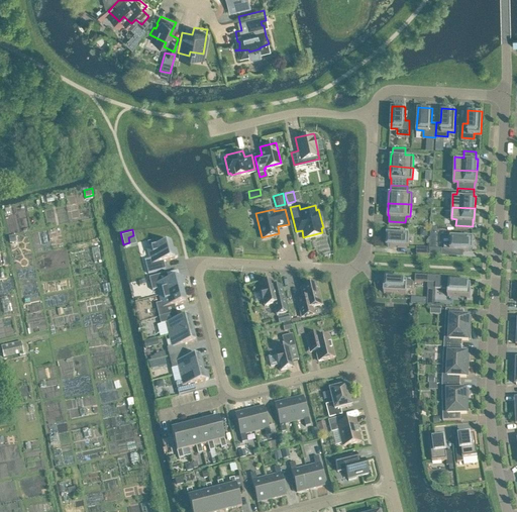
[(409,245),(410,232),(387,231),(387,239),(388,239),(388,243),(409,245)]
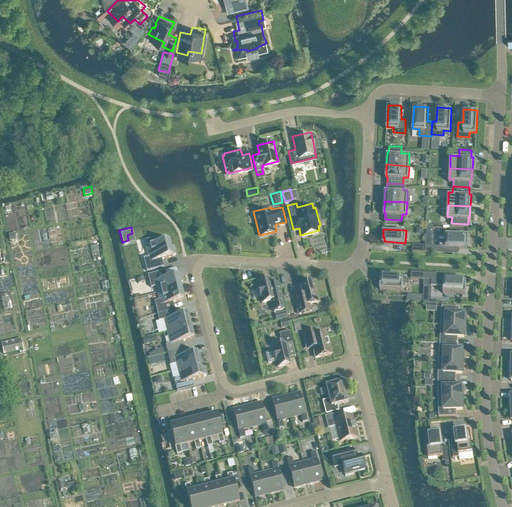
[(468,241),(469,234),(446,232),(446,239),(440,239),(440,245),(466,246),(467,241),(468,241)]
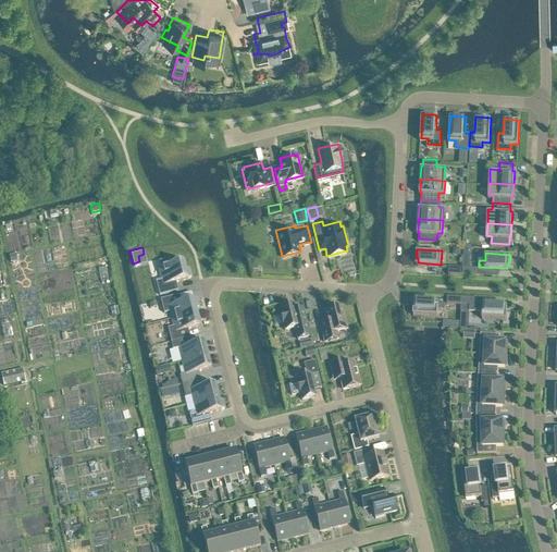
[(169,255),(159,258),(160,264),(157,265),(160,277),(156,278),(159,292),(177,287),(175,278),(187,274),(190,273),(188,266),(186,266),(184,258),(170,261),(169,255)]
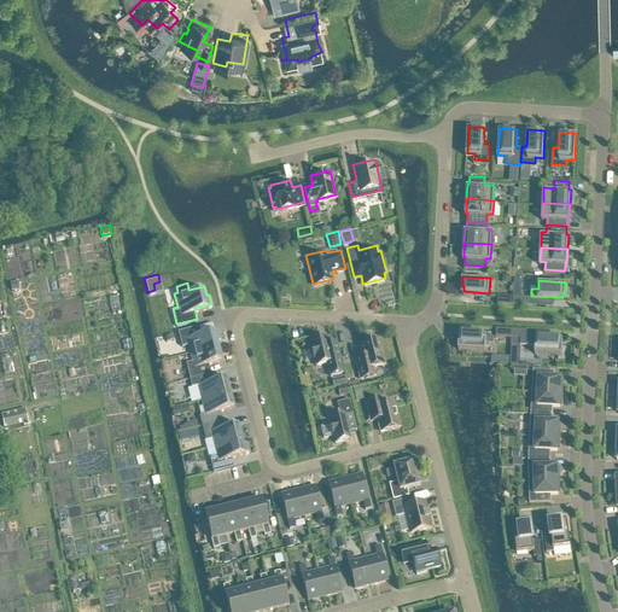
[(187,342),(188,350),(219,342),(217,337),(222,337),(220,327),(200,332),(198,322),(178,328),(181,343),(187,342)]
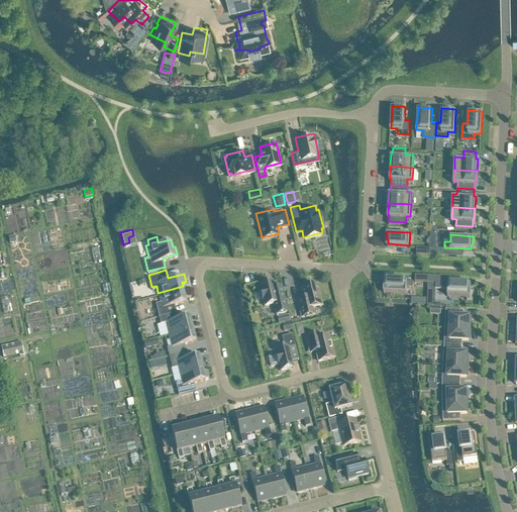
[(427,280),(426,302),(434,302),(435,286),(448,287),(447,293),(471,295),(471,282),(442,281),(443,275),(428,274),(427,280)]
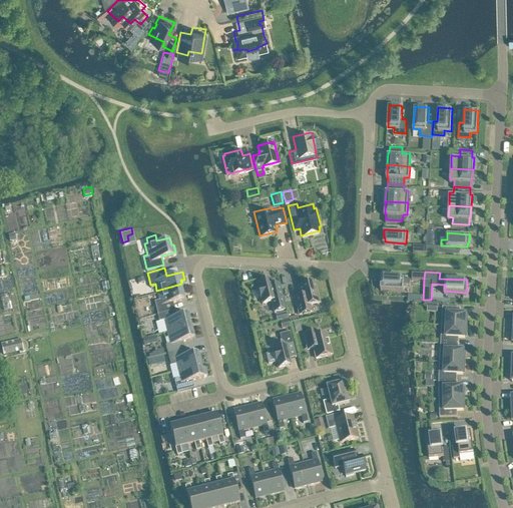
[(410,283),(410,277),(383,276),(383,281),(381,281),(381,288),(403,290),(404,283),(410,283)]
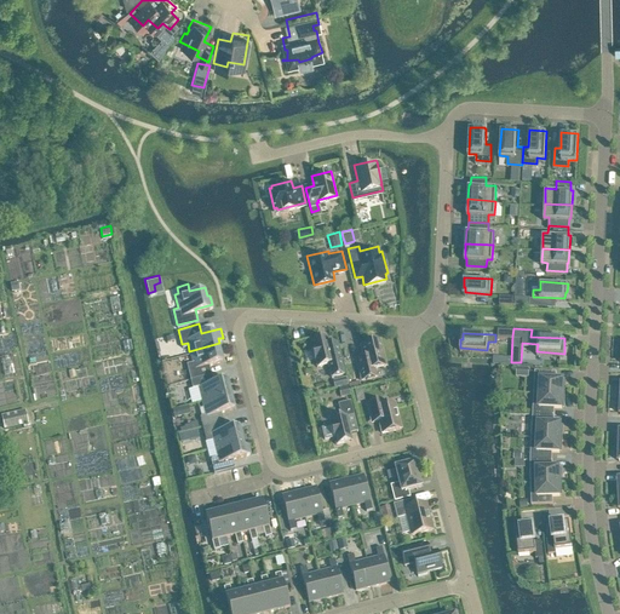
[(328,342),(326,334),(310,338),(313,345),(311,345),(315,357),(316,363),(328,361),(331,373),(344,371),(336,339),(328,342)]
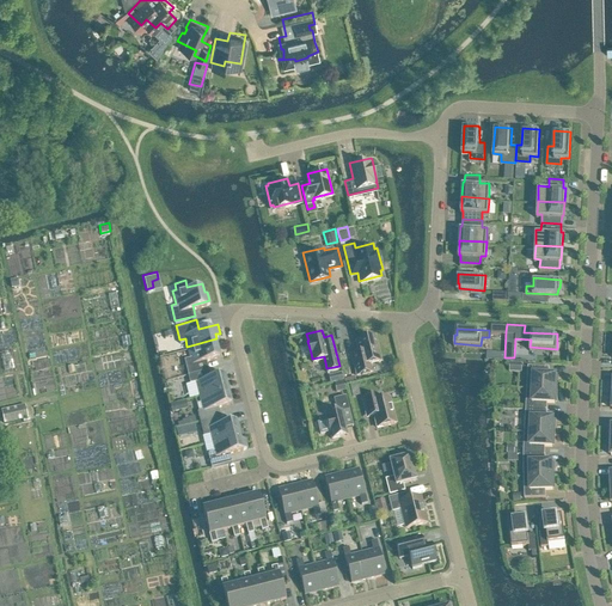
[(374,334),(355,338),(359,349),(352,350),(356,372),(371,368),(369,361),(380,357),(374,334)]
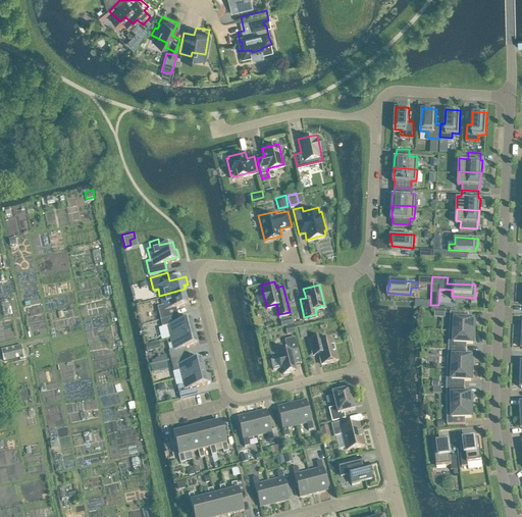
[(185,289),(159,296),(161,303),(157,304),(160,316),(177,312),(175,304),(188,302),(185,289)]
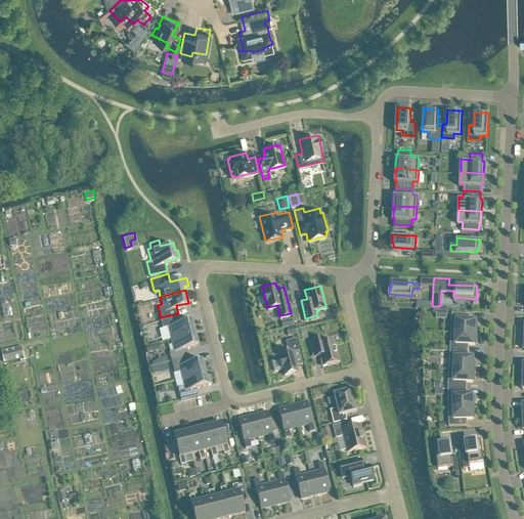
[(447,315),(447,308),(437,307),(436,315),(447,315)]
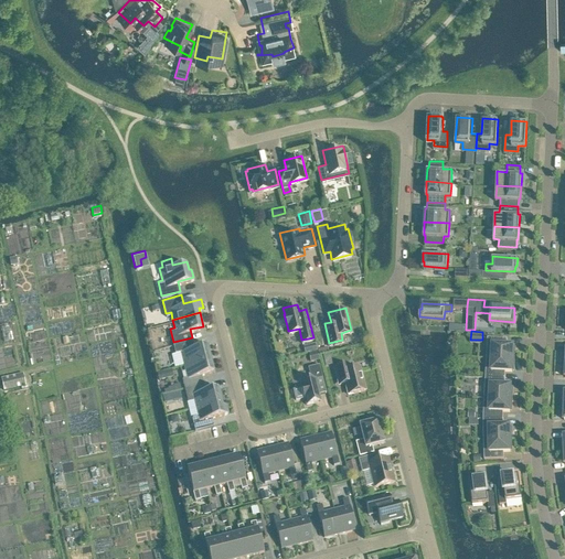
[(487,354),(514,356),(514,348),(513,347),(513,343),(507,343),(507,335),(488,334),(487,354)]
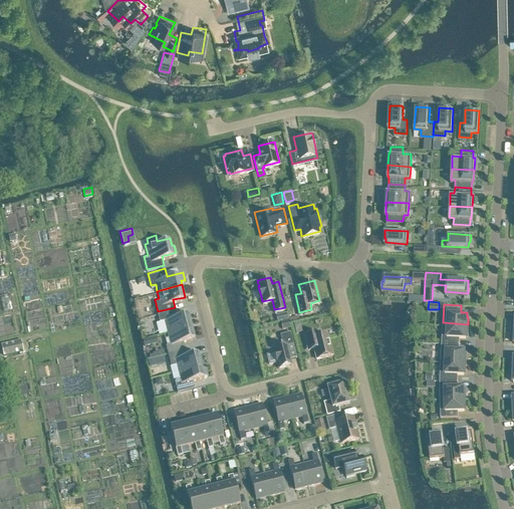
[(167,330),(192,323),(189,312),(177,315),(175,307),(158,311),(160,318),(165,317),(165,318),(164,318),(167,330)]
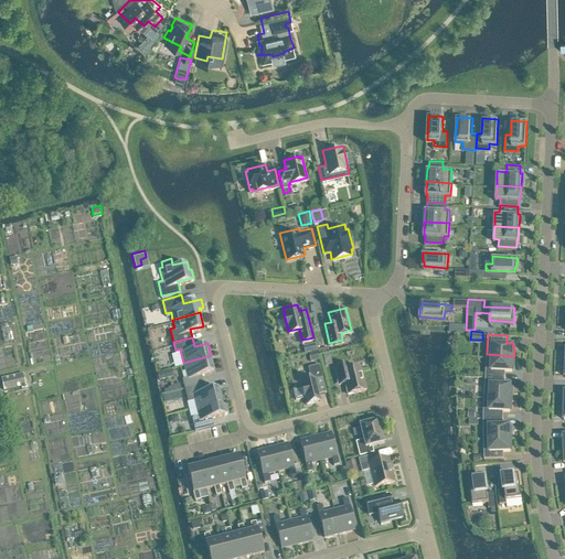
[(311,358),(319,356),(318,347),(309,350),(311,358)]
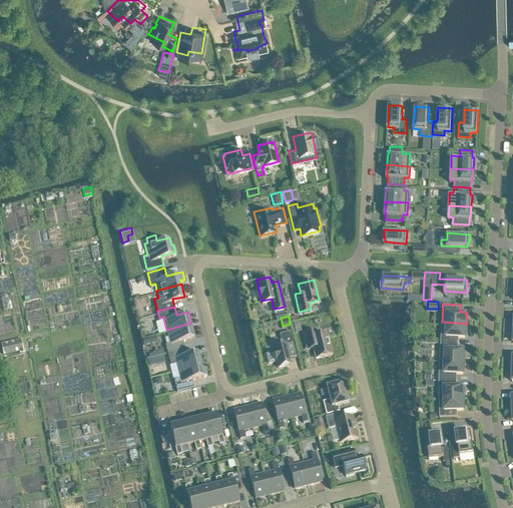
[(467,331),(467,324),(442,322),(441,341),(458,342),(459,335),(465,335),(465,331),(467,331)]
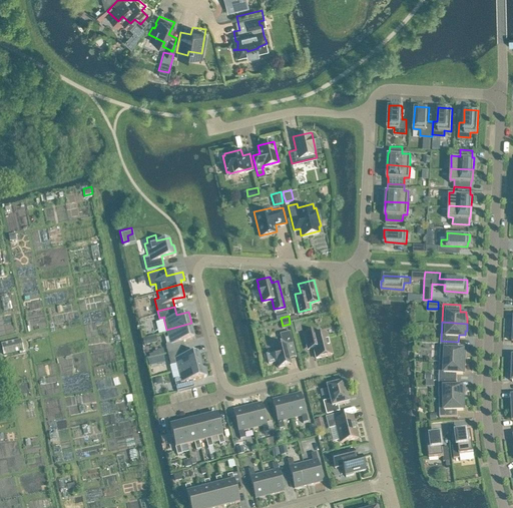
[(167,350),(184,346),(182,338),(194,335),(191,323),(166,330),(169,341),(165,342),(167,350)]
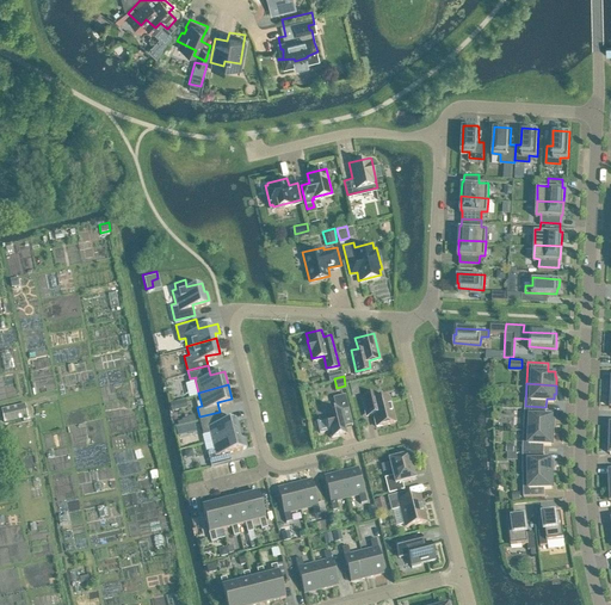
[(377,397),(376,390),(362,394),(365,409),(372,408),(376,424),(394,419),(388,394),(377,397)]
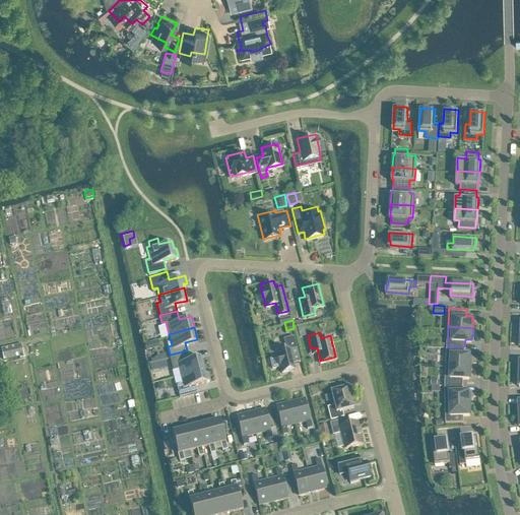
[(277,353),(277,355),(269,357),(271,366),(279,364),(279,365),(280,365),(281,370),(295,367),(294,361),(300,359),(294,333),(283,336),(285,346),(276,348),(277,353)]
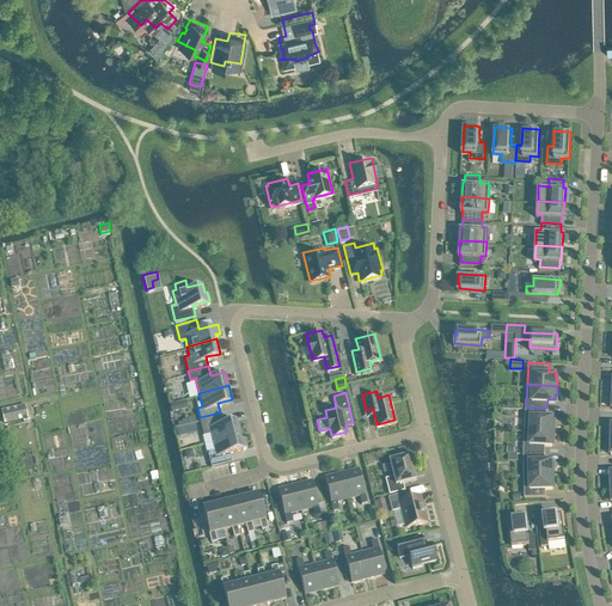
[(4,420),(28,415),(25,401),(1,406),(4,420)]
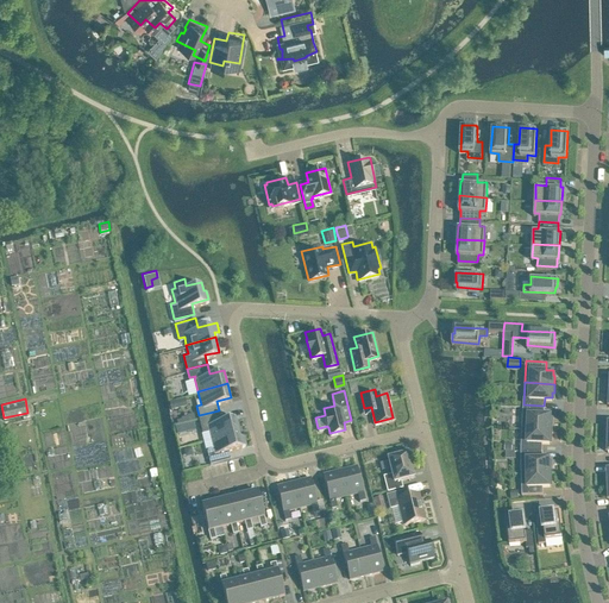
[(544,413),(544,406),(523,404),(522,426),(552,427),(553,419),(551,419),(551,413),(544,413)]
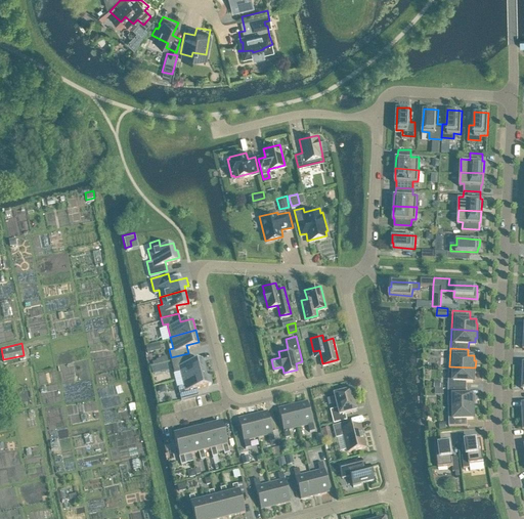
[(180,376),(206,370),(203,357),(190,360),(188,353),(171,357),(174,371),(178,370),(180,376)]
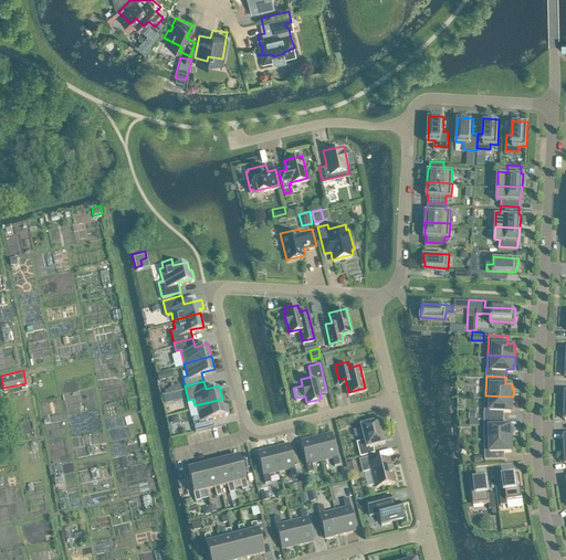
[(173,399),(181,397),(179,388),(171,390),(173,399)]
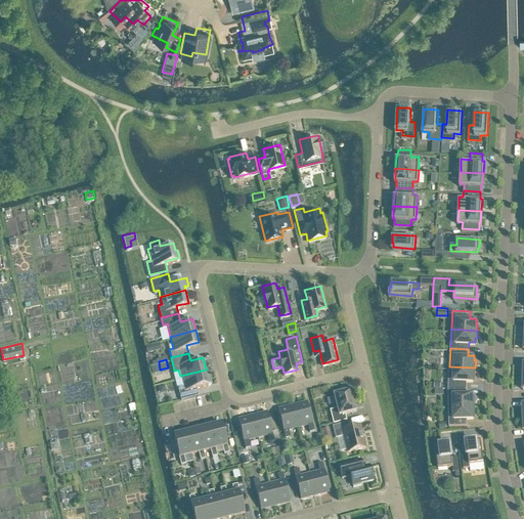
[(475,375),(475,368),(449,366),(448,385),(467,386),(467,380),(473,380),(473,375),(475,375)]
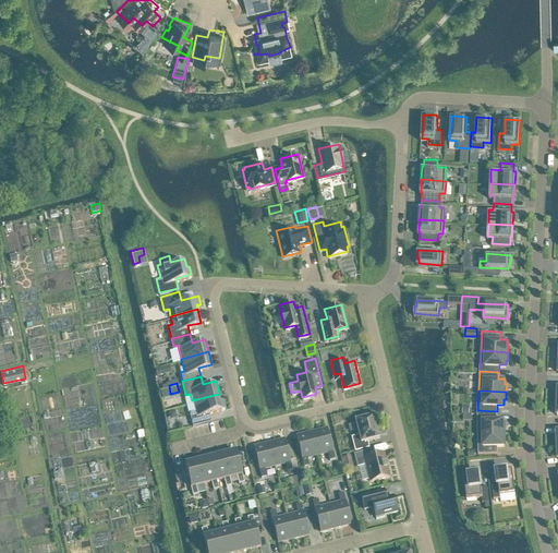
[(219,394),(192,400),(194,408),(189,409),(192,423),(211,418),(209,410),(226,406),(223,397),(220,398),(219,394)]
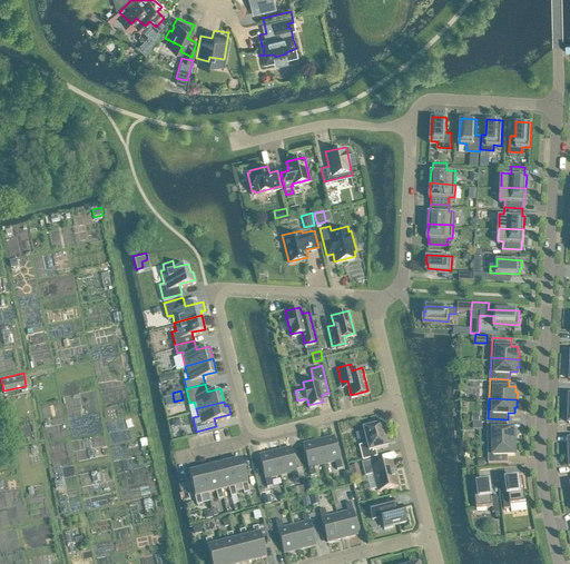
[(508,426),(508,419),(488,418),(488,439),(517,439),(516,432),(514,432),(514,426),(508,426)]
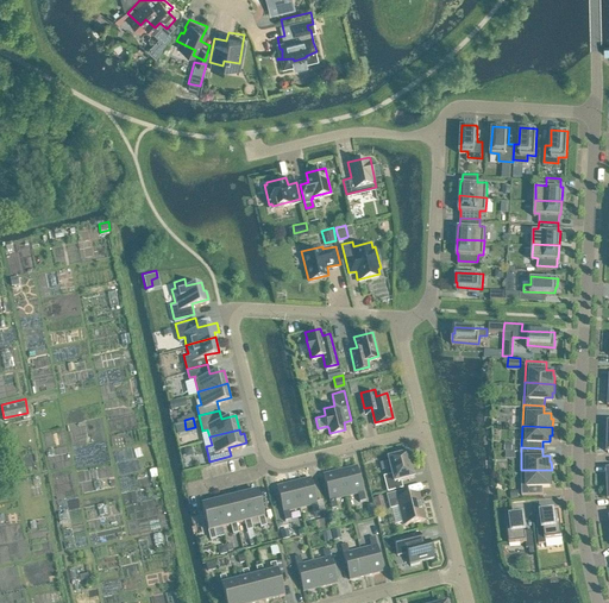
[(401,452),(401,451),(393,453),(393,454),(388,456),(391,471),(383,473),(388,489),(402,485),(400,478),(413,475),(410,465),(412,465),(412,464),(410,464),(407,451),(401,452)]
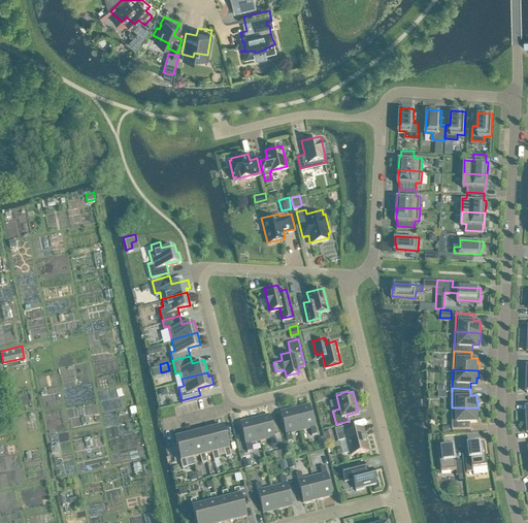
[(294,405),(300,427),(309,425),(311,432),(317,431),(309,402),(294,405)]
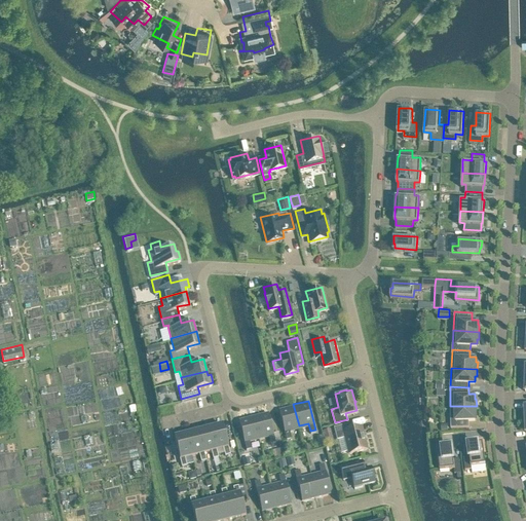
[(289,428),(299,425),(293,404),(278,408),(286,437),(291,436),(289,428)]
